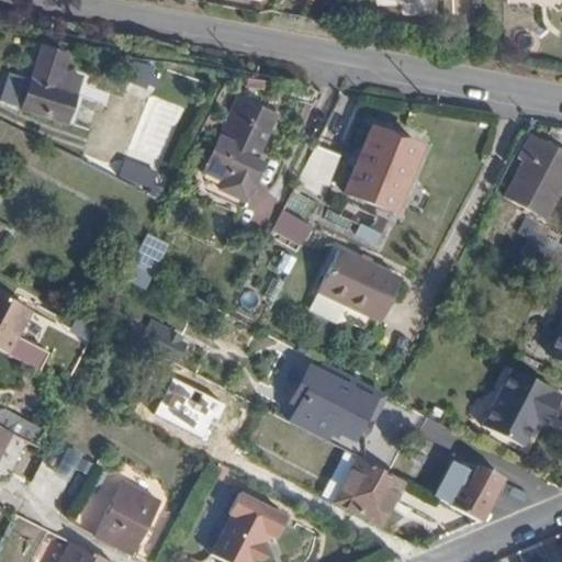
[(29,75),(20,102),(19,103),(64,117),(72,90),(83,57),(38,44),(29,75)]
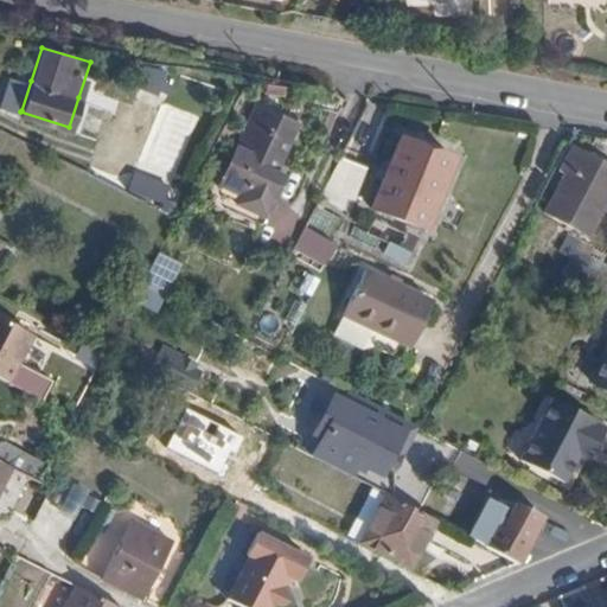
[(0,96),(0,102),(21,110),(31,81),(7,74),(0,96)]
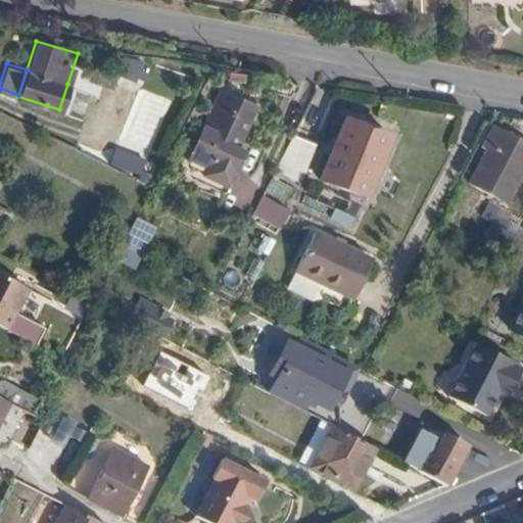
[(67,84),(59,109),(66,112),(75,85),(67,84)]
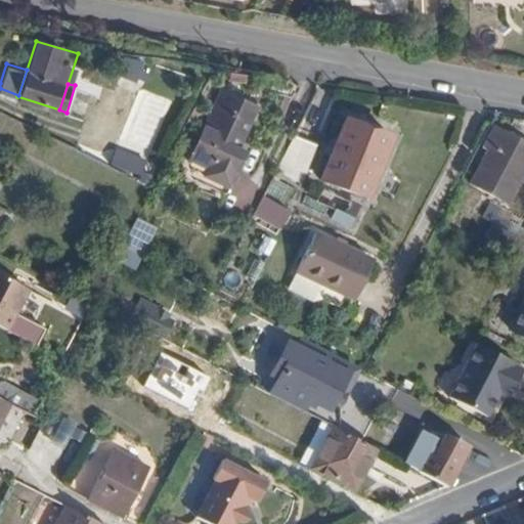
[(225,94),(200,158),(232,173),(242,153),(237,148),(254,106),(225,94)]
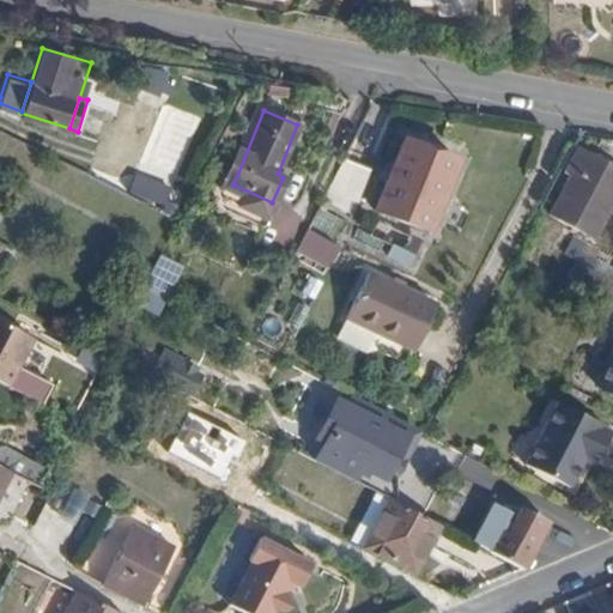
[(0,156),(8,158),(13,138),(0,134),(0,156)]
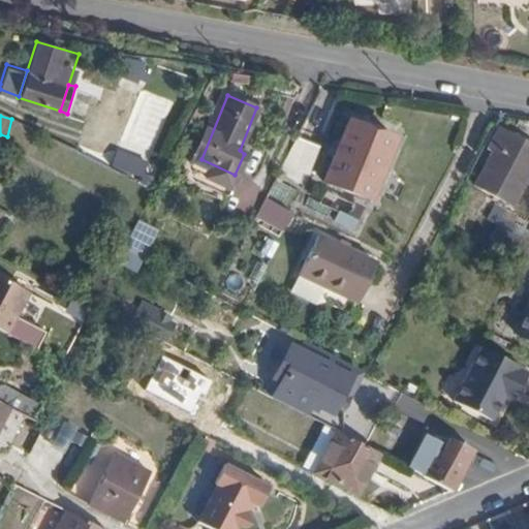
[(348,118),(322,178),(367,196),(394,136),(348,118)]
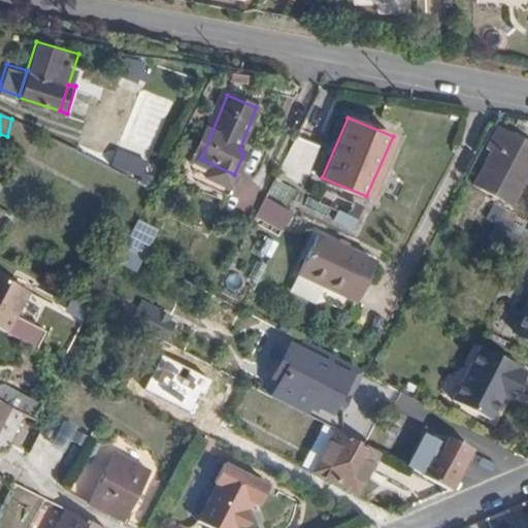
[(527,144),(494,128),(466,183),(507,204),(527,163),(527,144)]
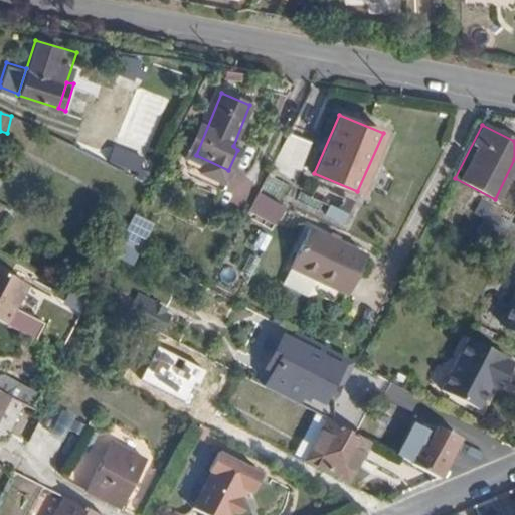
[(306,143),(287,134),(269,169),(292,180),(306,143)]
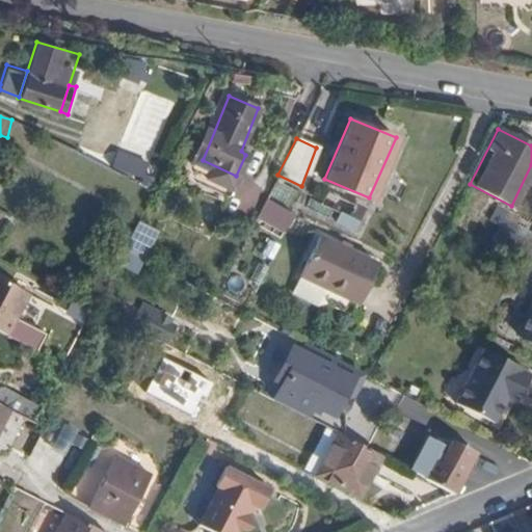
[(236,176),(203,160),(196,175),(230,190),(236,176)]
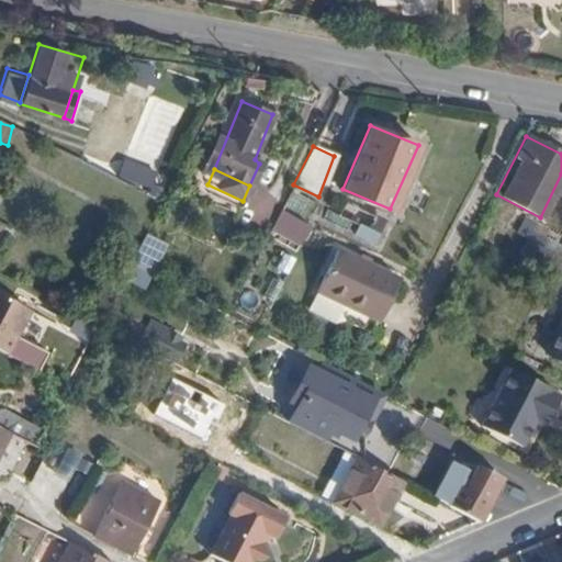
[(344,200),(337,213),(375,232),(382,218),(344,200)]
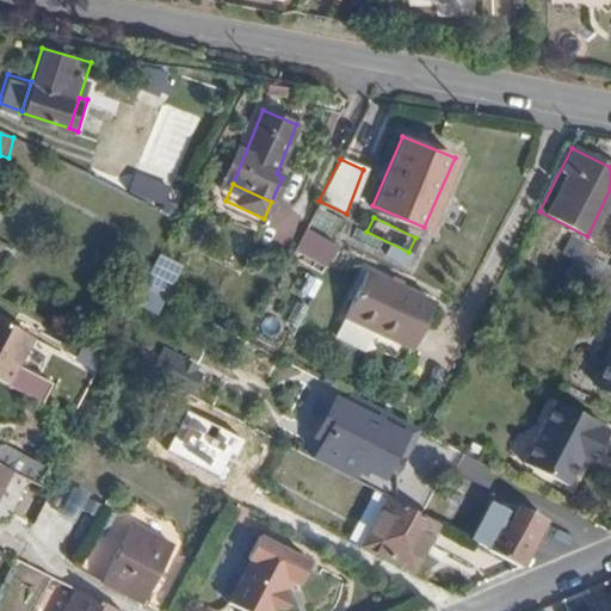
[(306,227),(294,248),(323,264),(335,241),(306,227)]
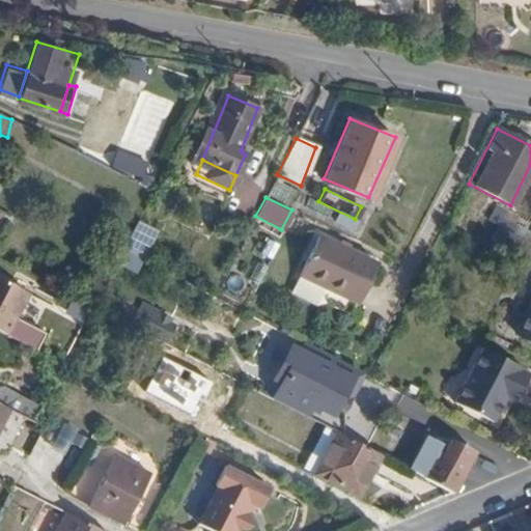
[(505,221),(508,214),(495,205),(487,220),(497,224),(488,240),(521,255),(530,233),(511,224),(505,221)]
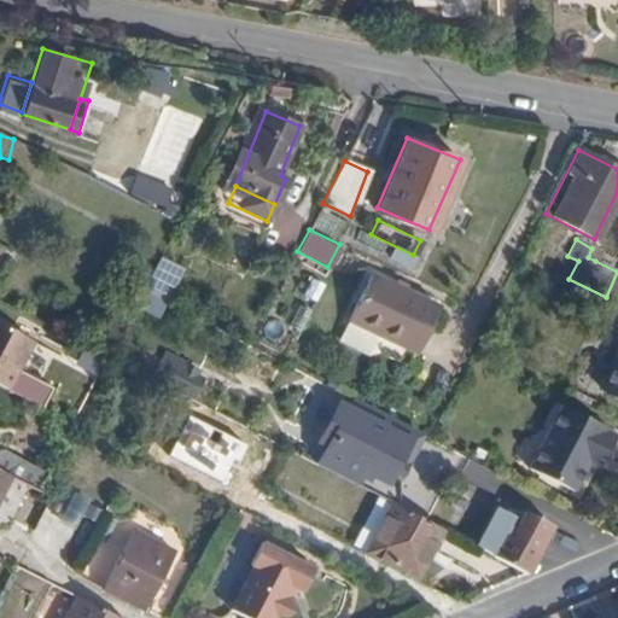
[(600,254),(592,249),(588,257),(595,261),(600,254)]
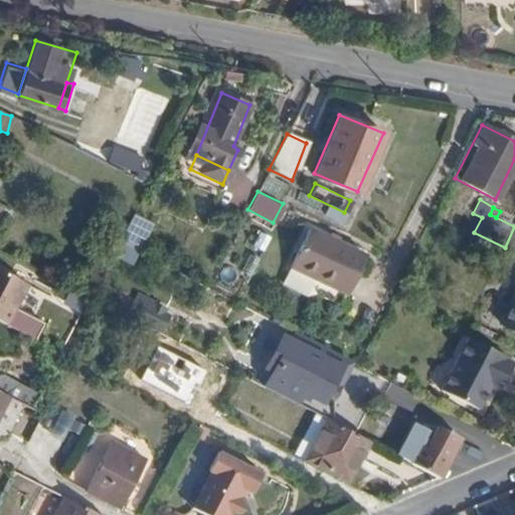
[(305,225),(285,264),(341,292),(361,253),(305,225)]
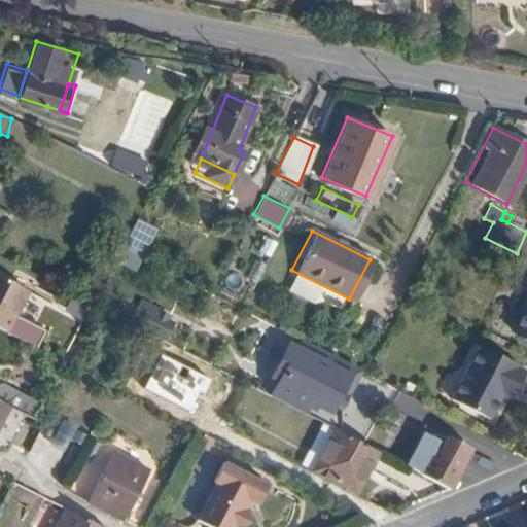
[(0,328),(5,331),(27,290),(0,276),(0,328)]
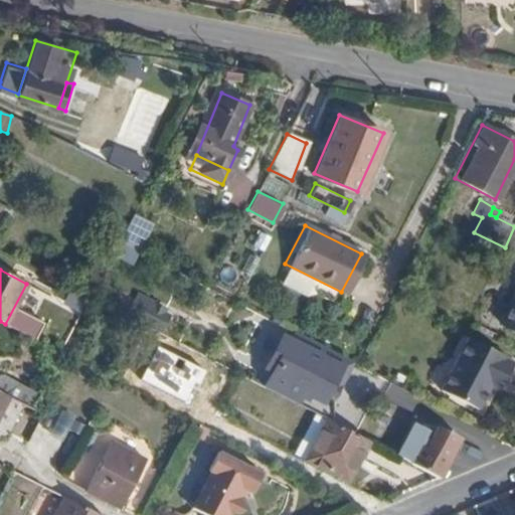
[(514,296),(501,324),(514,330),(514,296)]
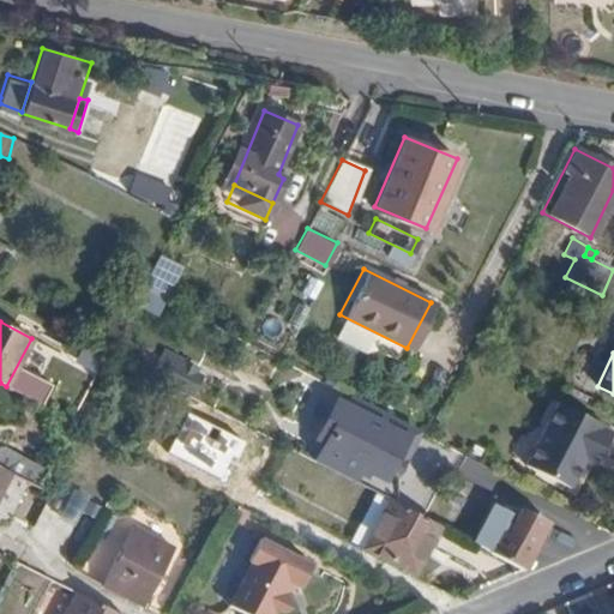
[(534,469),(557,481),(559,476),(579,487),(593,464),(605,469),(613,449),(613,434),(609,432),(611,428),(566,405),(534,469)]
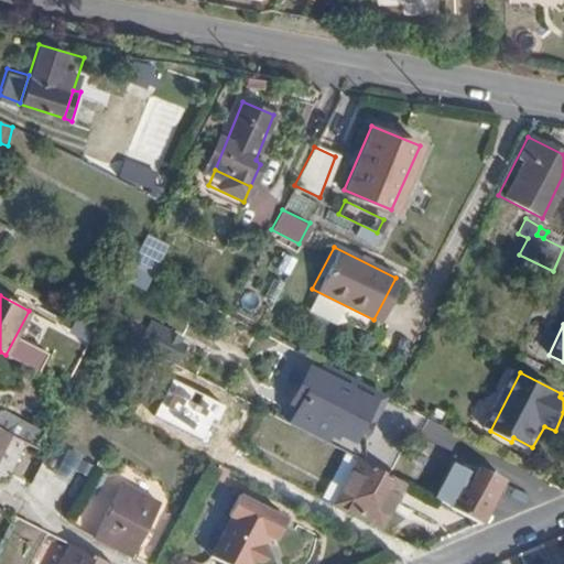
[(323,403),(345,415),(356,421),(372,430),(384,408),(369,401),(347,389),(350,382),(337,375),(323,403)]
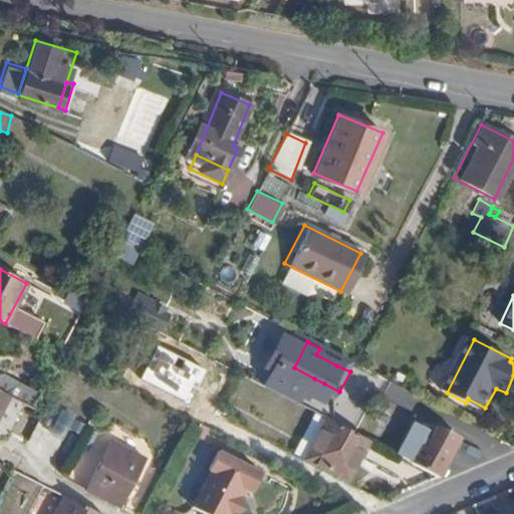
[(339,358),(319,348),(316,354),(336,365),(339,358)]
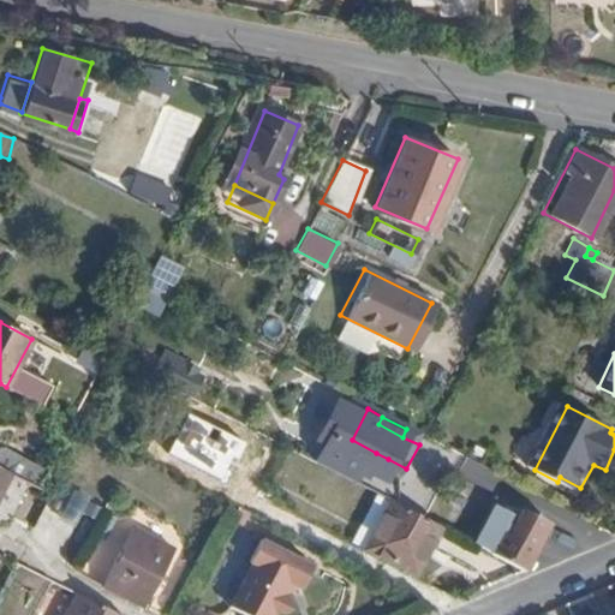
[(0,452),(0,466),(10,471),(27,481),(34,466),(5,452),(3,453),(0,452)]
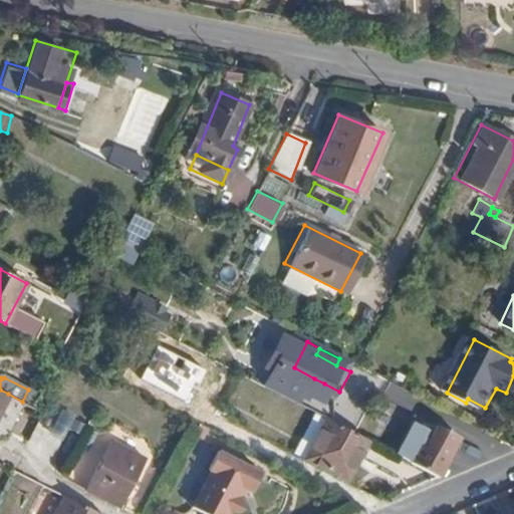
[(324,383),(314,378),(312,381),(322,388),(324,383)]
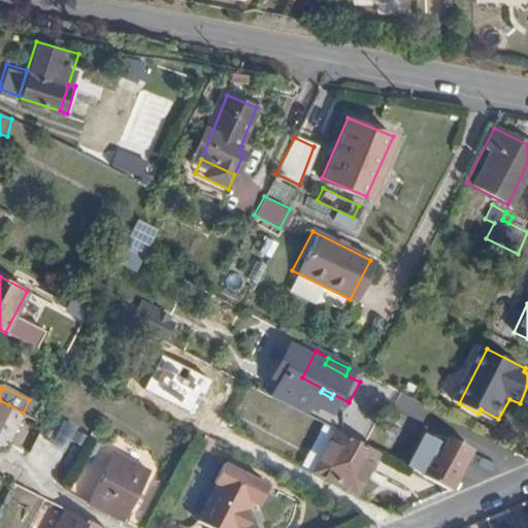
[(314,395),(304,414),(321,422),(333,429),(343,434),(353,415),(314,395)]
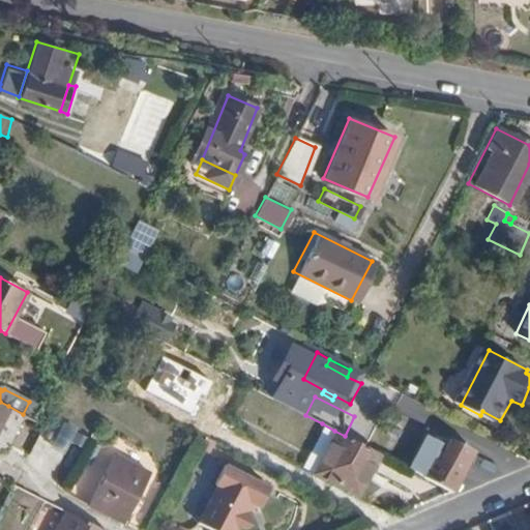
[(334,431),(322,423),(300,466),(312,473),(334,431)]
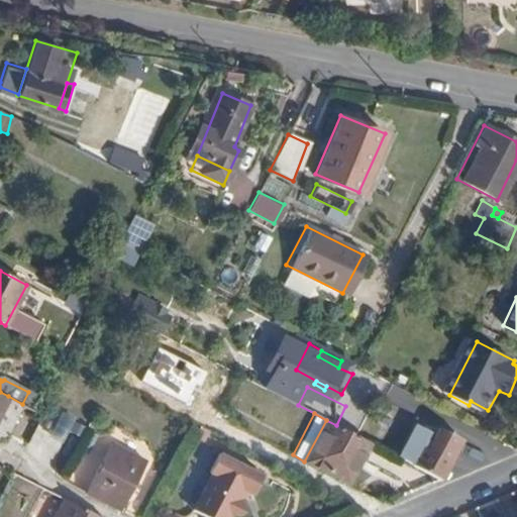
[(354,434),(336,425),(326,420),(304,461),(345,483),(368,441),(354,434)]
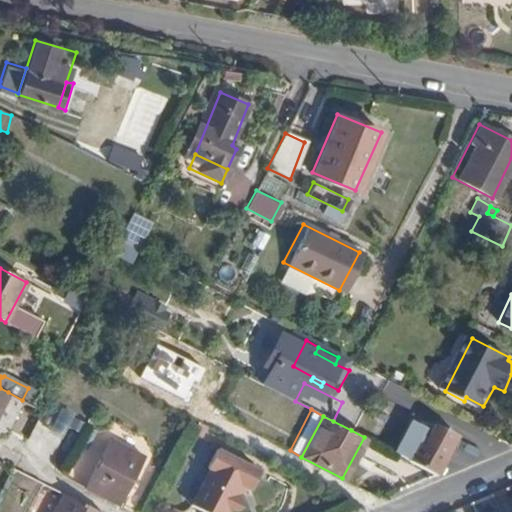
[(114,424),(82,488),(116,504),(147,441),(114,424)]
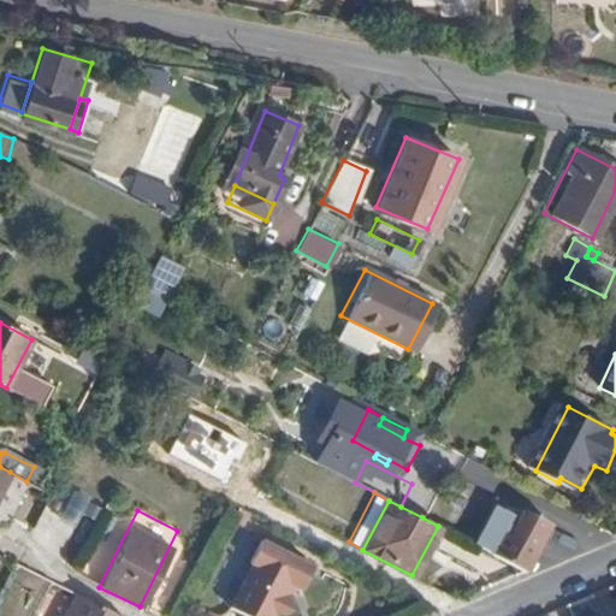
[(519,516),(510,535),(534,548),(544,529),(519,516)]
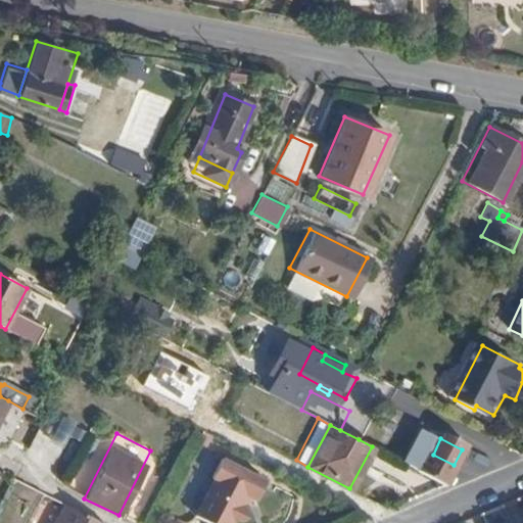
[(414,440),(402,462),(445,484),(446,481),(455,467),(454,465),(433,455),(427,452),(428,447),(414,440)]
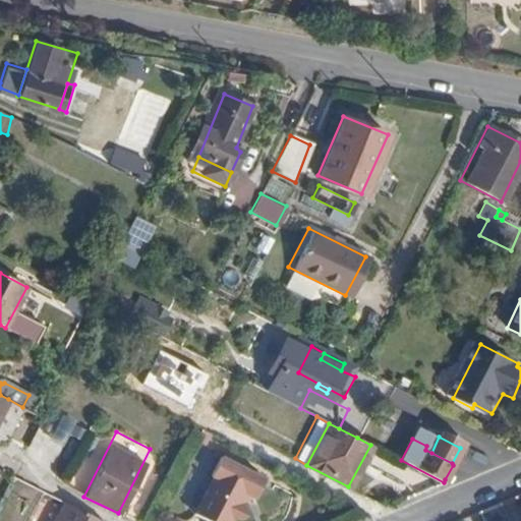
[(214,476),(195,514),(210,520),(233,520),(234,520),(247,517),(244,503),(255,498),(265,478),(220,456),(211,475),(214,476)]
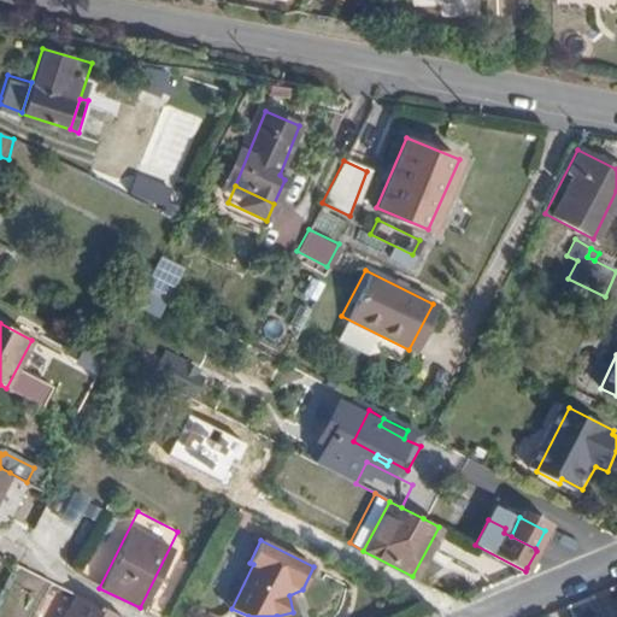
[(116,616),(74,595),(60,616),(116,616)]
